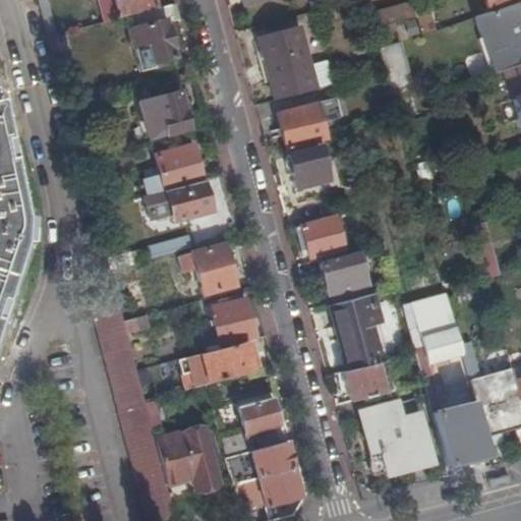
[(157,8),(154,0),(113,0),(119,18),(124,16),(135,13),(157,8)]
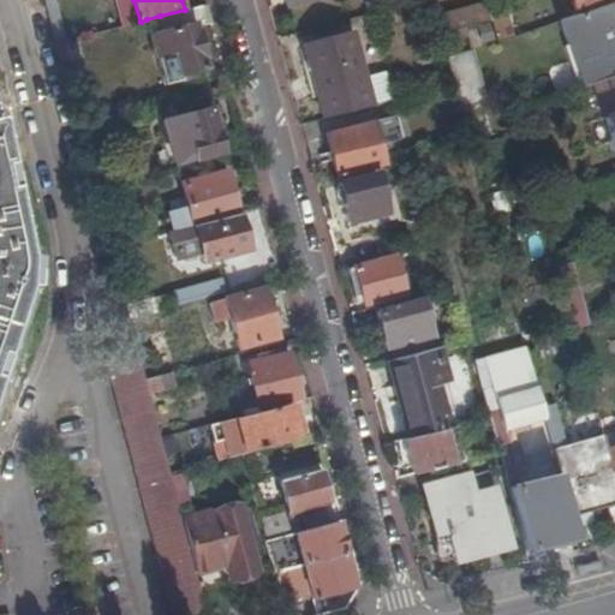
[(487,0),(491,19),(494,28),(509,23),(503,0),(487,0)]
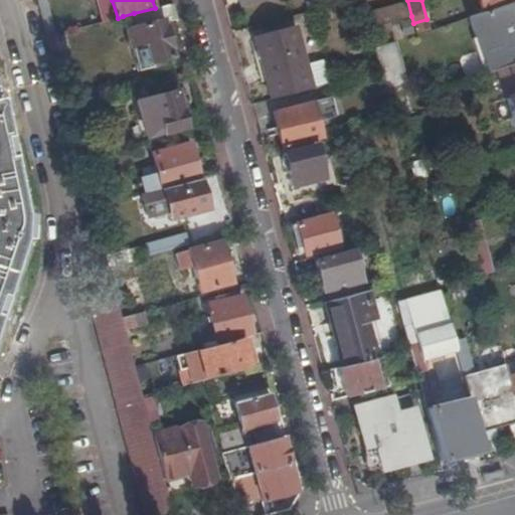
[(514,0),(512,0),(474,13),(493,69),(498,68),(514,61),(514,0)]
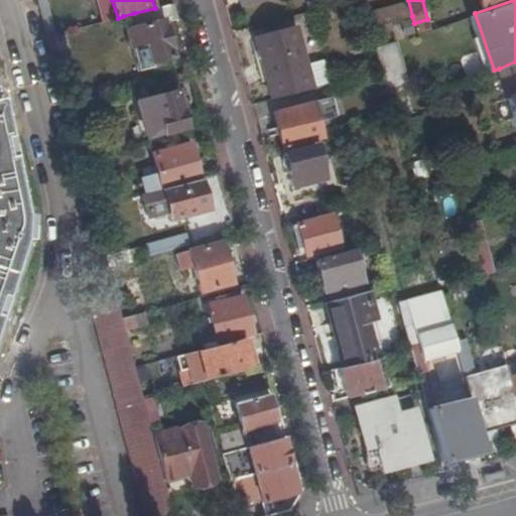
[(177,19),(173,3),(155,8),(134,13),(137,26),(126,29),(138,72),(154,67),(152,61),(172,55),(163,23),(177,19)]
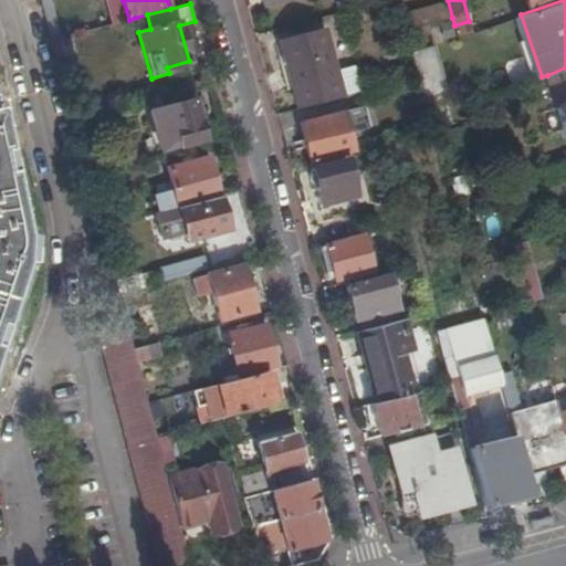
[(402,10),(405,27),(444,21),(442,4),(402,10)]
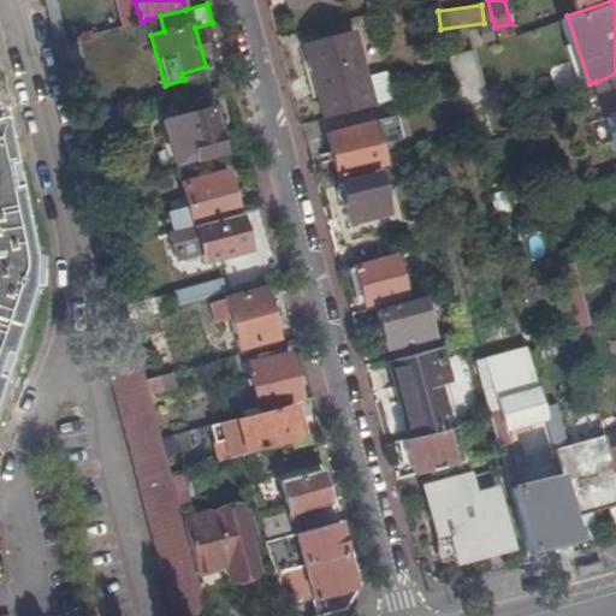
[(164,31),(160,16),(147,19),(150,35),(164,31)]
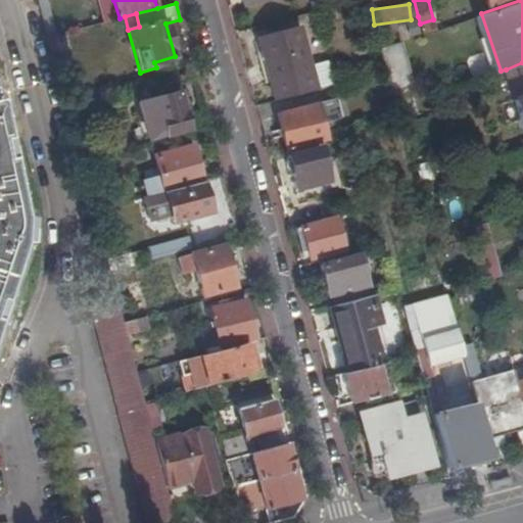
[(259,35),(276,99),(316,90),(299,25),(259,35)]
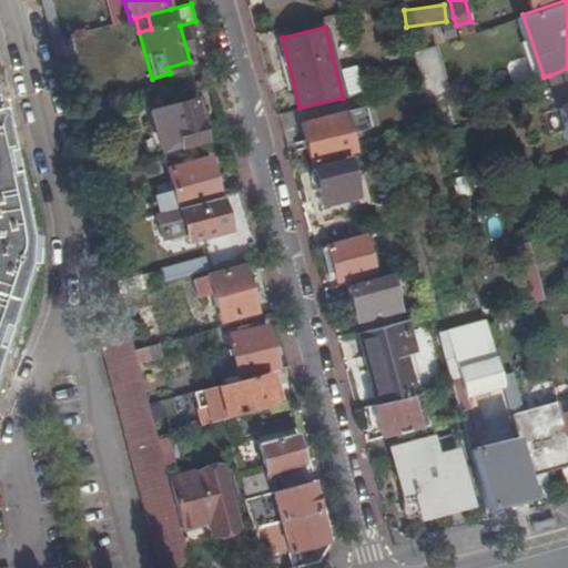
[(424,98),(447,93),(436,47),(413,51),(424,98)]
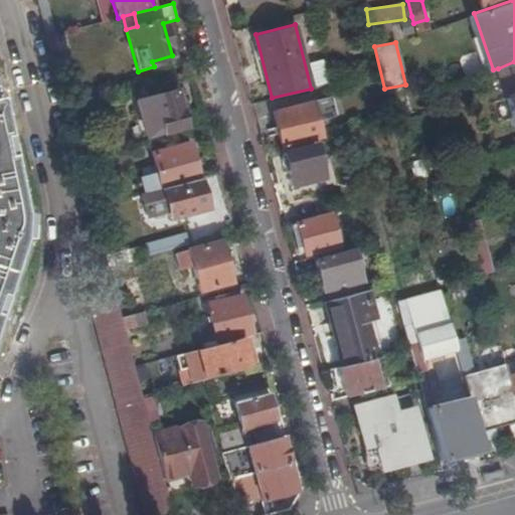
[(514,122),(514,61),(498,68),(507,96),(507,98),(514,122)]
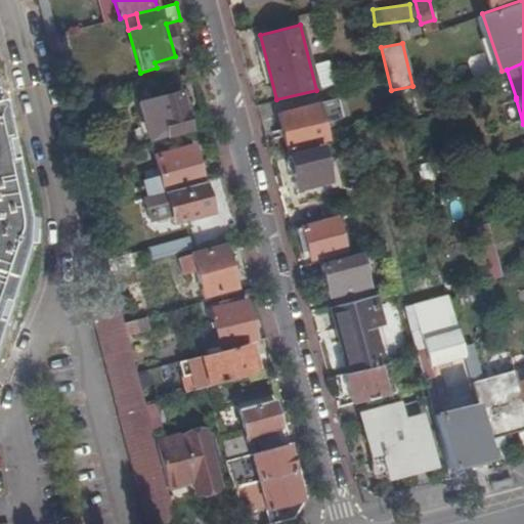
[(188,128),(178,91),(137,102),(145,139),(188,128)]
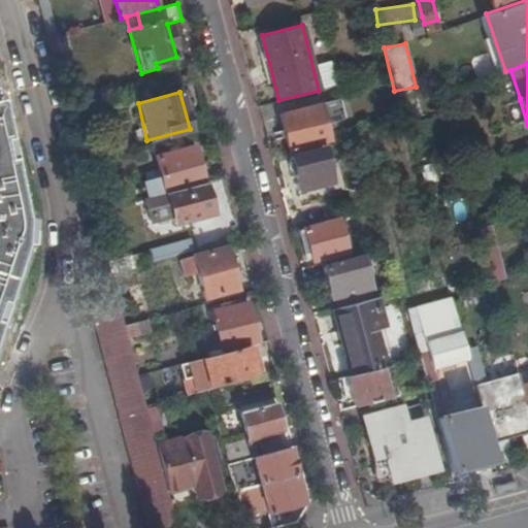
[(0,322),(25,243),(26,218),(3,103),(5,102),(4,100),(0,100),(0,322)]
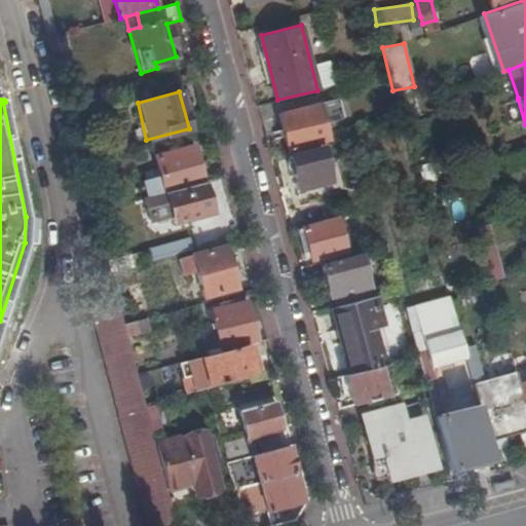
[(318,102),(278,112),(289,152),(330,142),(318,102)]
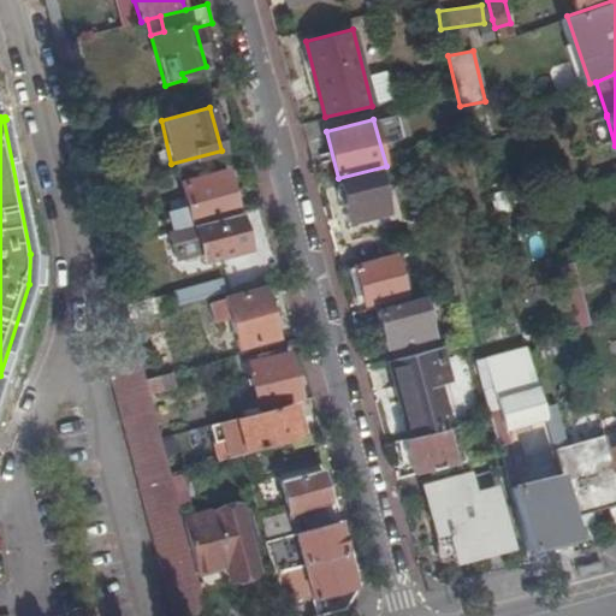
[(193,225),(238,213),(227,171),(182,183),(193,225)]
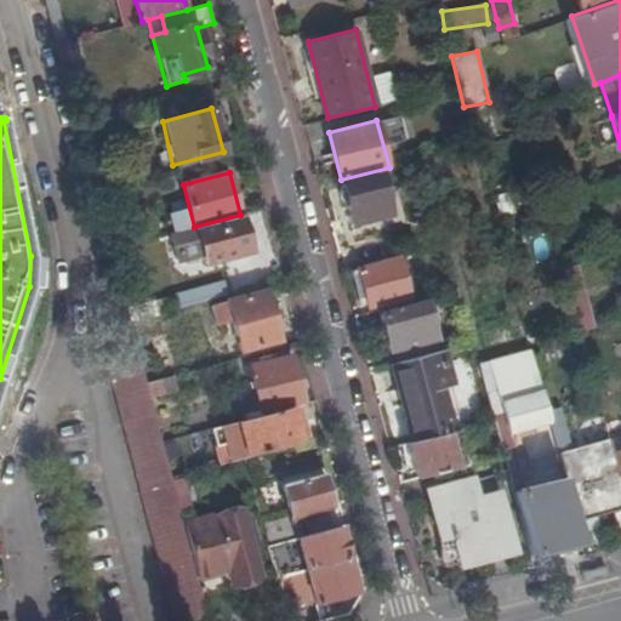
[(391,214),(380,175),(343,184),(353,223),(391,214)]
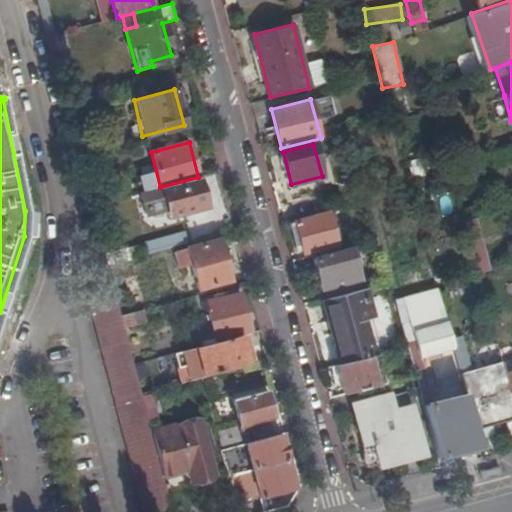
[(206,208),(198,177),(160,187),(140,192),(146,212),(166,207),(169,218),(206,208)]
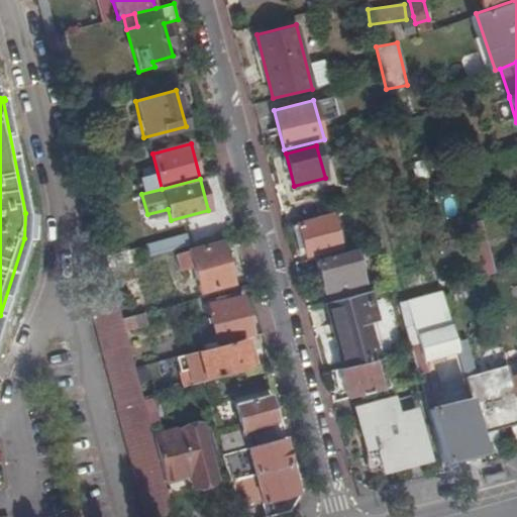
[(341,245),(332,215),(292,224),(298,247),(304,245),(307,254),(341,245)]
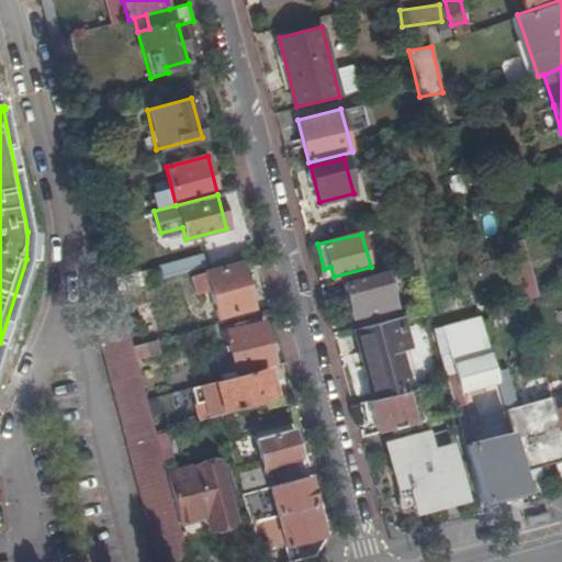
[(529,242),(528,236),(510,243),(525,299),(537,295),(524,244),(529,242)]
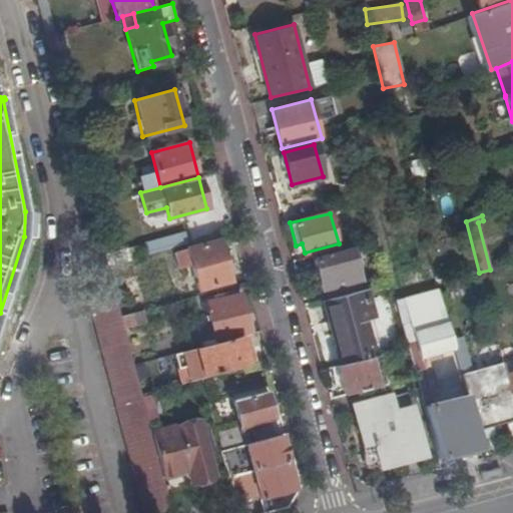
[(148,253),(167,248),(164,237),(145,243),(148,253)]
